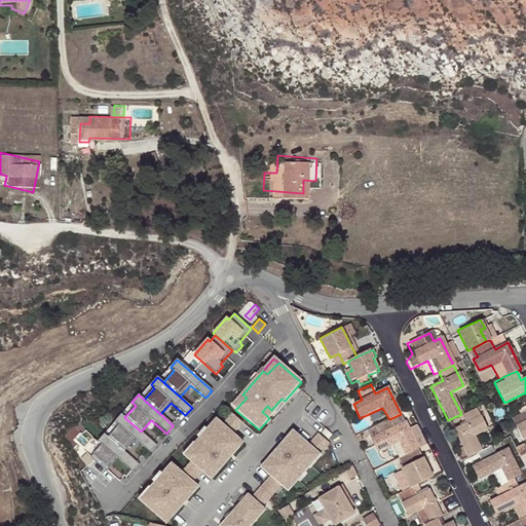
[(247,398),(242,395),(231,406),(235,410),(247,398)]
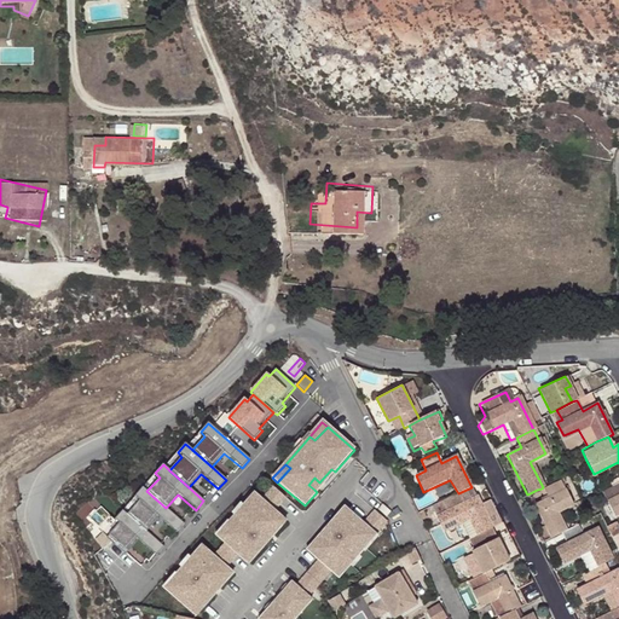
[(314,478),(308,485),(314,490),(317,492),(319,489),(335,472),(331,469),(319,482),(314,478)]
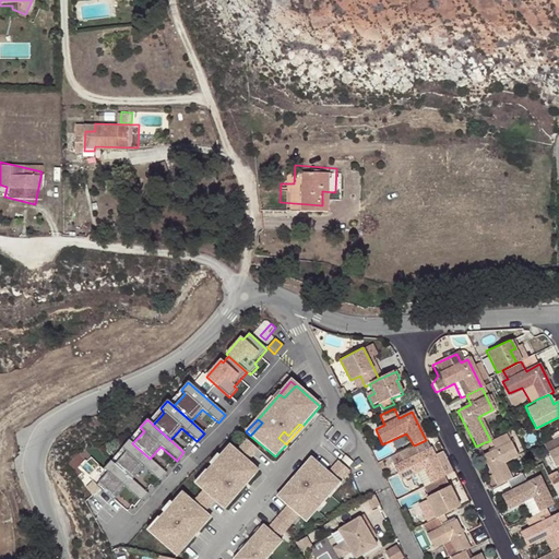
[(144,431),(140,427),(129,440),(132,443),(144,431)]
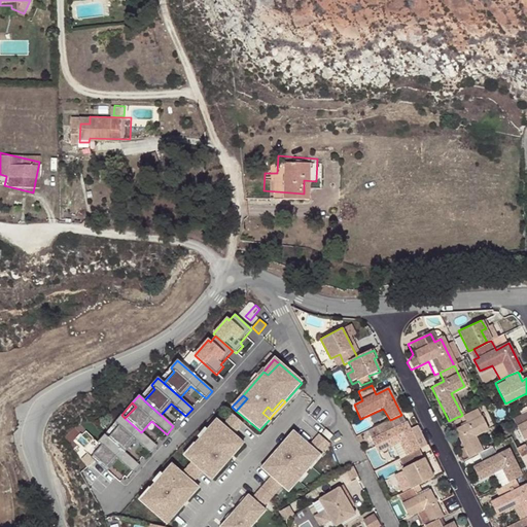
[(477,408),(462,415),(461,416),(457,417),(462,425),(453,430),(460,446),(456,449),(461,459),(467,455),(468,458),(475,455),(480,453),(471,435),(487,428),(477,408)]
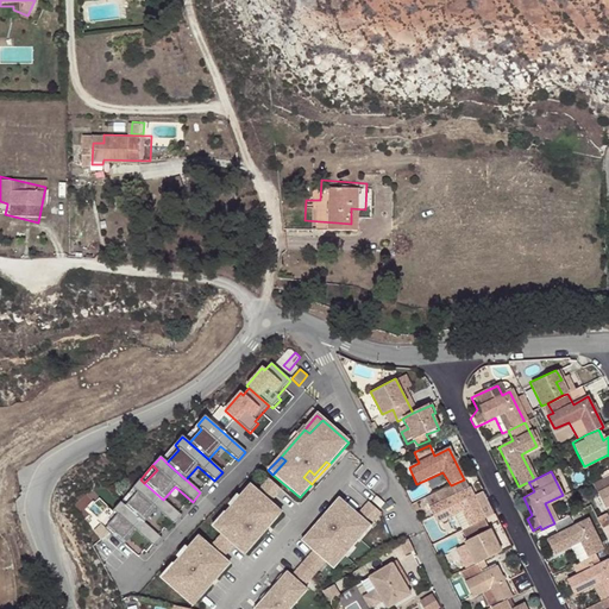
[(608,475),(592,483),(598,495),(604,508),(608,506),(608,475)]
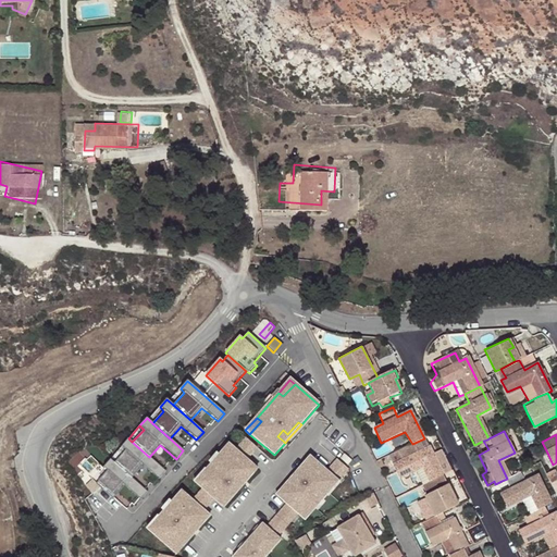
[(132,442),(128,438),(121,446),(125,449),(113,462),(131,478),(141,466),(158,480),(165,471),(149,457),(132,442)]
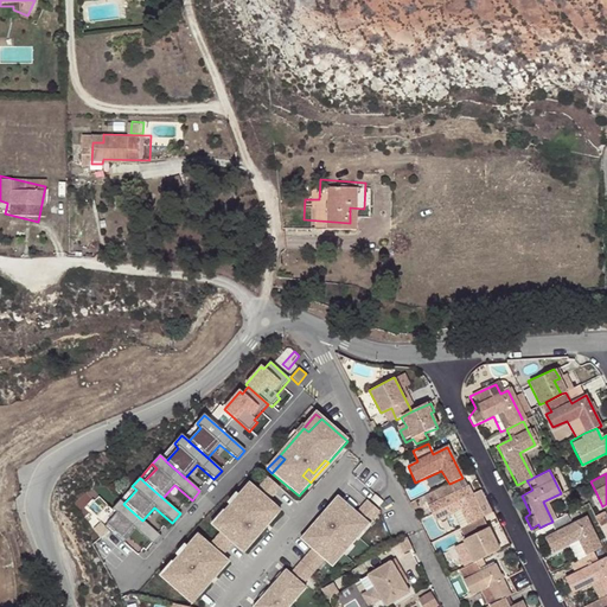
[(238,498),(231,506),(224,515),(232,522),(221,535),(232,544),(243,554),(256,541),(268,528),(275,519),(281,513),(269,504),(281,491),(267,479),(257,490),(256,492),(254,490),(249,486),(238,498)]
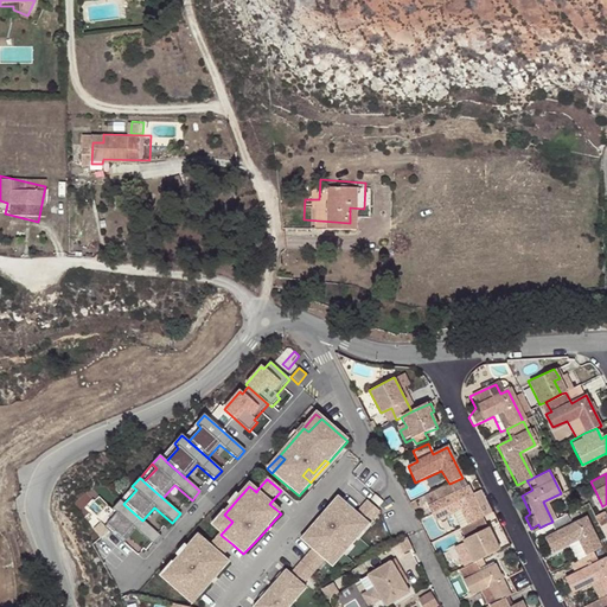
[(468,525),(483,519),(472,496),(468,489),(455,496),(449,484),(432,493),(421,498),(426,509),(434,524),(461,511),(468,525)]
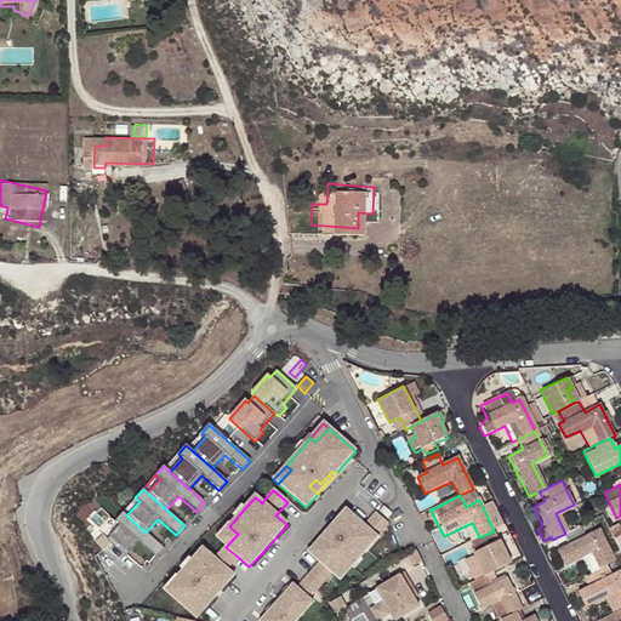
[(140,501),(135,497),(123,512),(126,516),(140,501)]
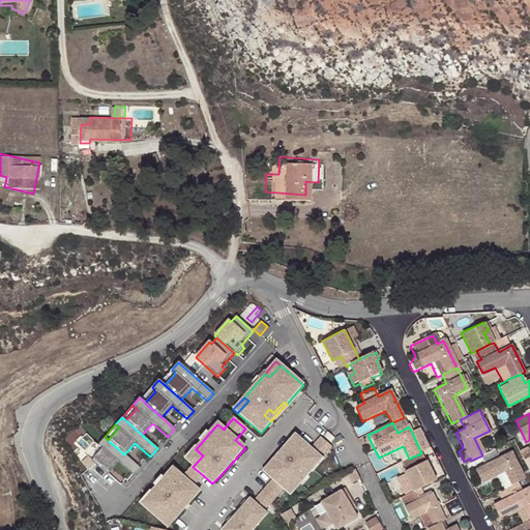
[(419,429),(412,433),(421,453),(430,449),(419,429)]
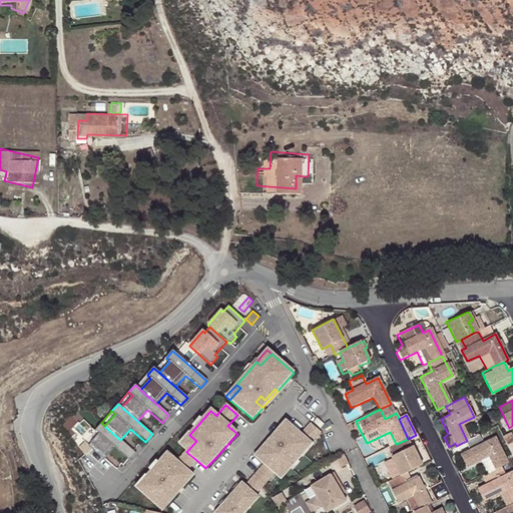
[(320,417),(315,423),(322,429),(327,423),(320,417)]
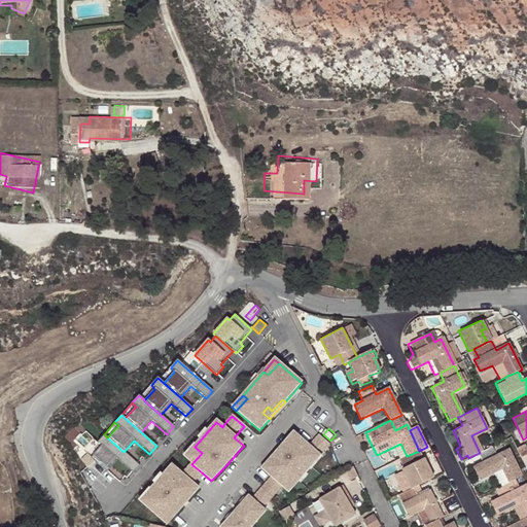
[(107,437),(104,434),(97,442),(101,445),(90,457),(106,471),(116,459),(132,472),(139,465),(124,452),(107,437)]
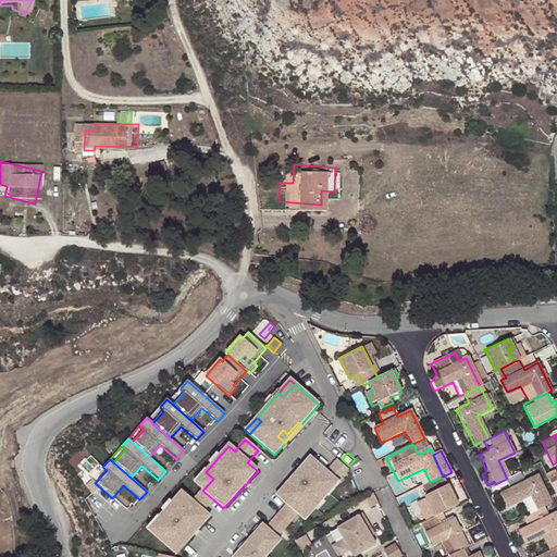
[(233,556),(265,556),(273,548),(269,544),(274,537),(283,528),(296,515),(297,516),(307,504),(311,508),(346,470),(337,462),(326,473),(310,459),(298,472),(312,484),(301,496),(288,484),(276,497),(286,506),(276,517),(265,529),(262,525),(233,556)]
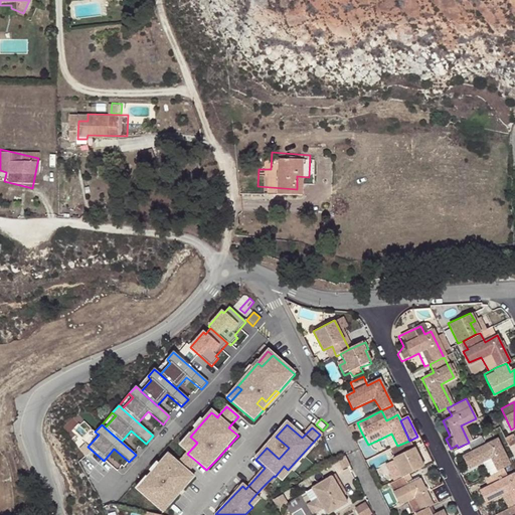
[(503,440),(508,448),(514,445),(514,444),(514,442),(512,436),(503,440)]
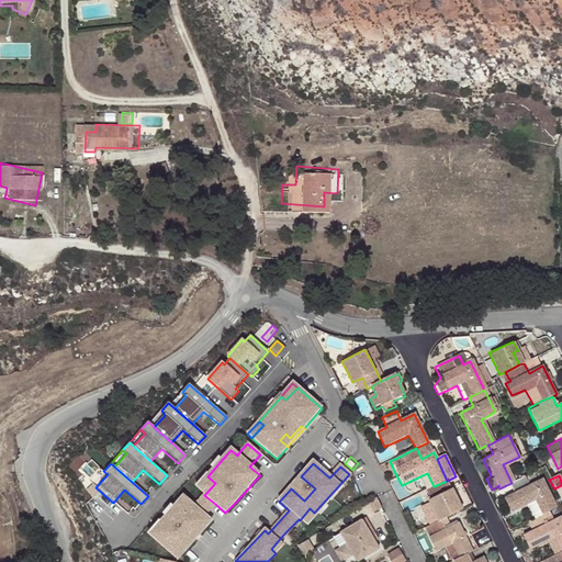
[(215,483),(208,476),(197,489),(204,495),(215,483)]
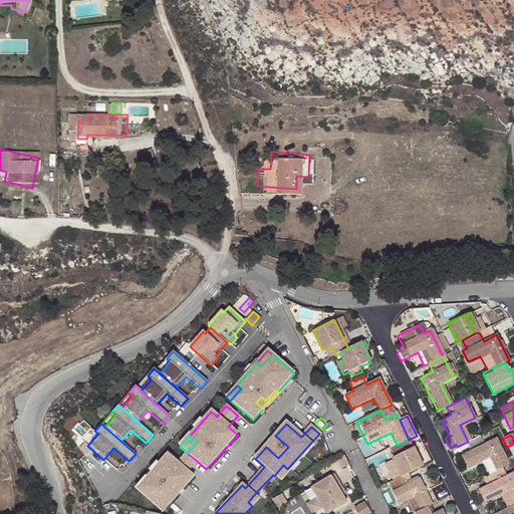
[(288,447),(275,436),(266,447),(278,458),(288,447)]
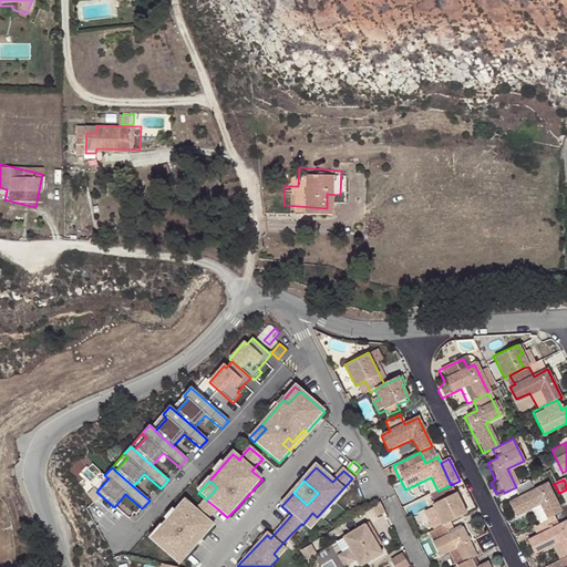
[(527,482),(516,487),(511,490),(514,498),(506,504),(513,517),(537,505),(545,523),(547,522),(560,515),(545,486),(532,491),(527,482)]
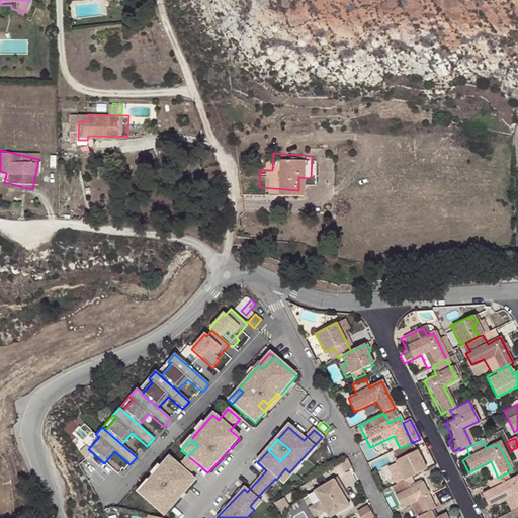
[(405,482),(412,479),(426,471),(412,443),(400,448),(393,451),(398,459),(395,461),(396,463),(405,482)]
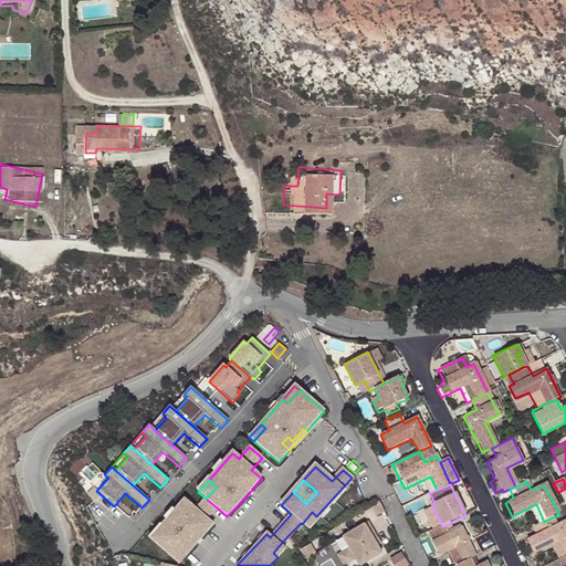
[(153,542),(163,530),(160,527),(167,520),(174,512),(175,513),(184,501),(181,499),(171,511),(169,509),(163,516),(165,517),(158,525),(156,523),(145,535),(147,537),(153,542)]
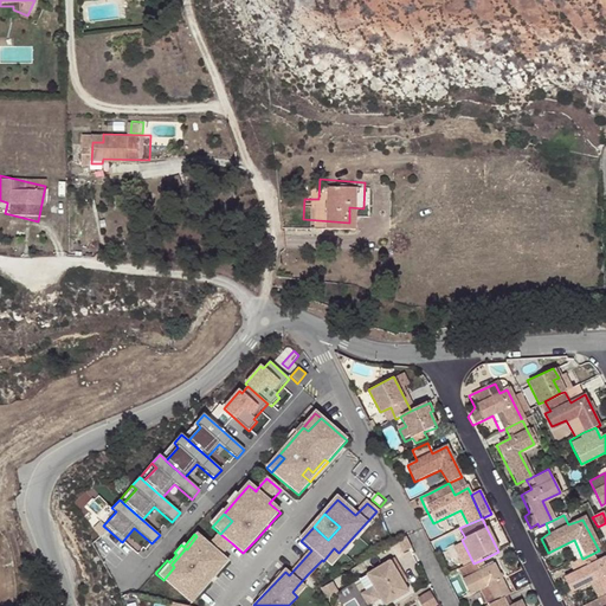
[(187,549),(186,548),(179,556),(172,565),(174,567),(163,580),(165,580),(191,604),(204,590),(188,577),(200,565),(214,577),(227,562),(220,556),(232,543),(220,534),(210,547),(199,539),(197,536),(187,549)]
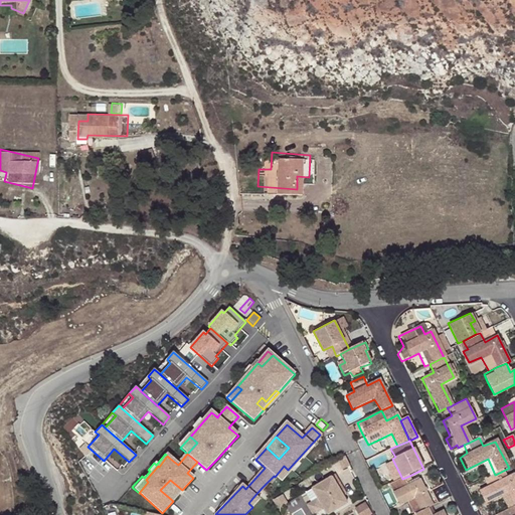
[(337,465),(342,475),(350,471),(344,461),(337,465)]
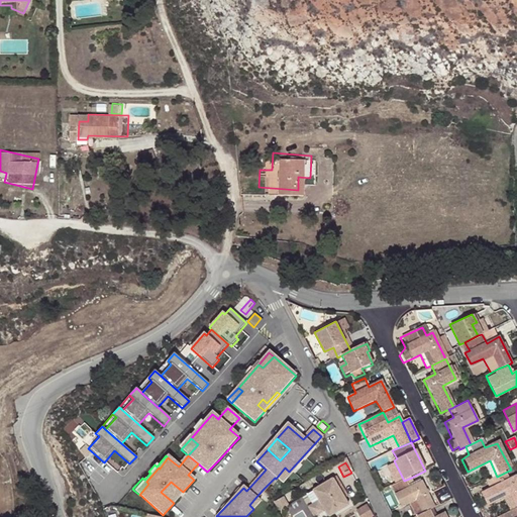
[(404,481),(395,462),(387,467),(396,485),(404,481)]
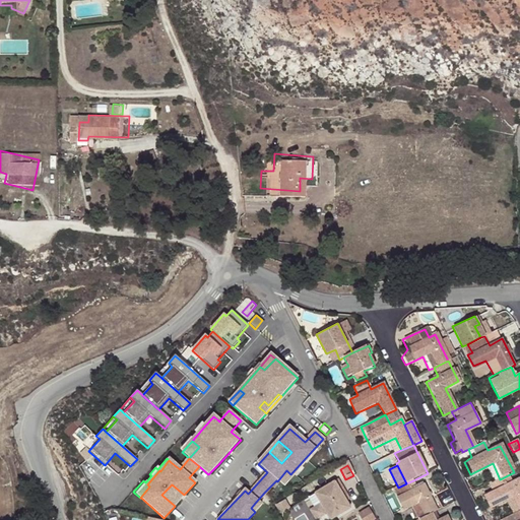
[(290,474),(286,470),(277,481),(281,484),(290,474)]
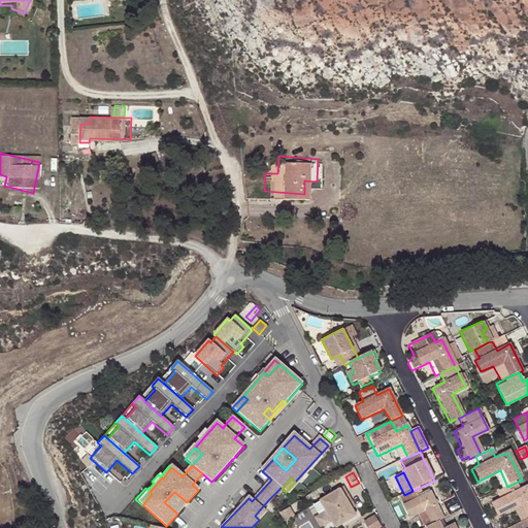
[(527,520),(527,519),(527,489),(527,488),(514,495),(509,486),(507,487),(495,493),(499,502),(489,505),(496,520),(514,510),(521,507),(527,520)]
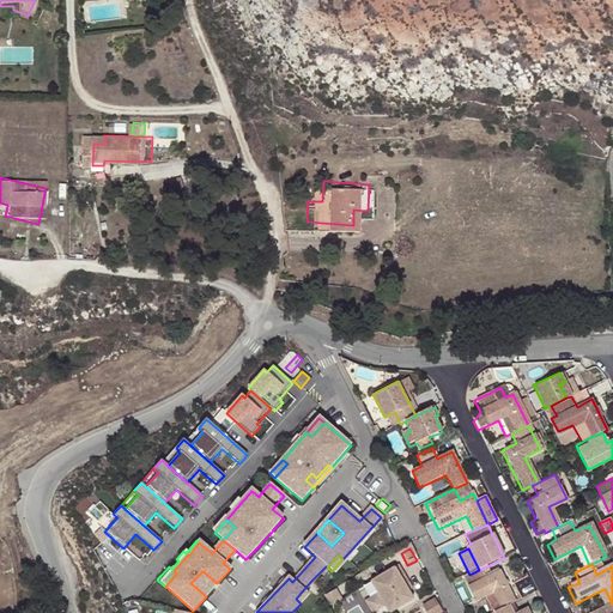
[(386,612),(392,612),(413,601),(407,592),(411,589),(399,566),(370,583),(376,595),(383,608),(386,612)]
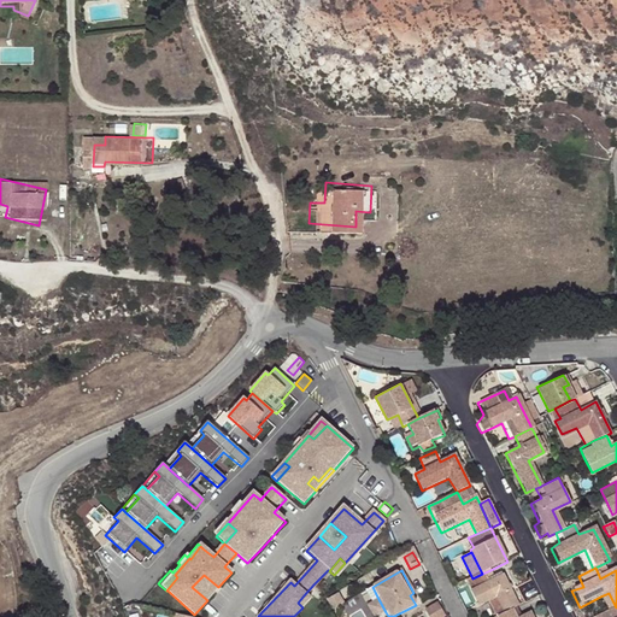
[(499,616),(501,616),(516,609),(503,577),(497,579),(491,570),(482,574),(472,579),(468,580),(472,589),(469,593),(476,607),(485,603),(492,616),(499,616)]
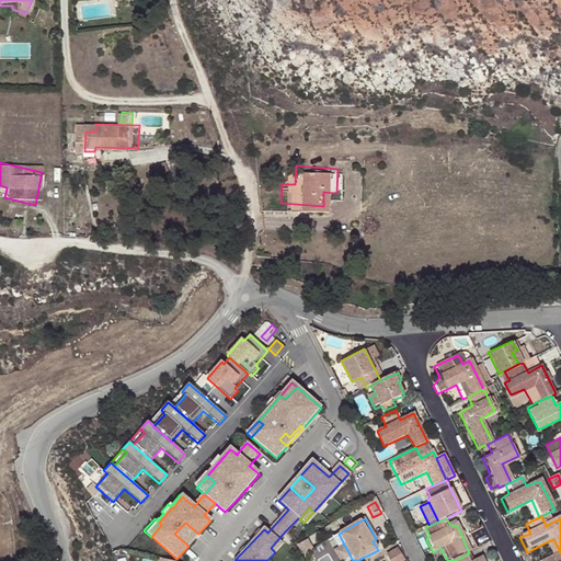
[(198,534),(185,523),(174,534),(189,546),(198,534)]
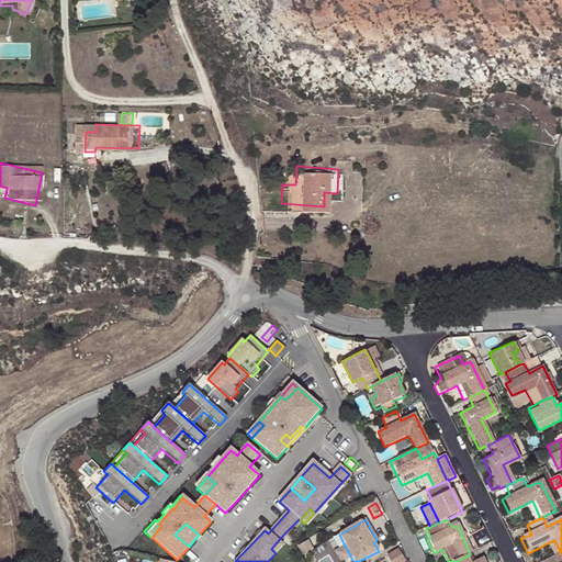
[(553,557),(560,553),(561,553),(554,540),(547,543),(553,557)]
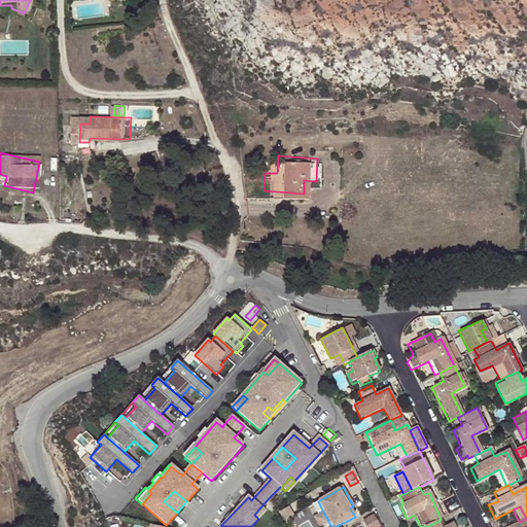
[(265,513),(259,508),(254,515),(258,519),(265,513)]
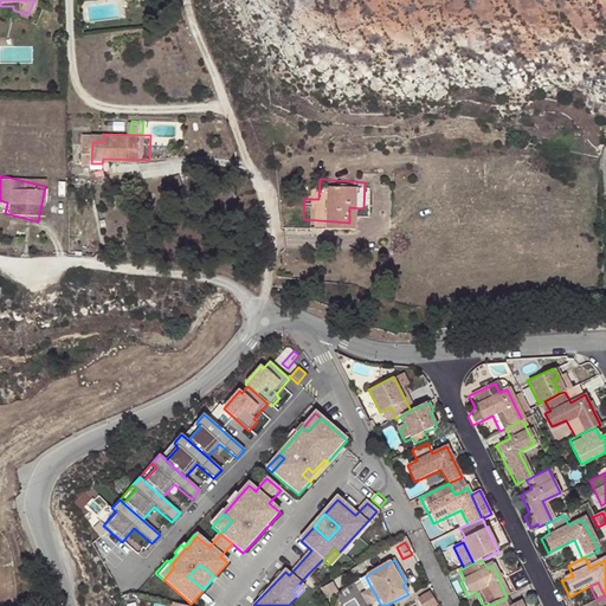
[(341,595),(334,586),(321,595),(326,605),(341,595)]
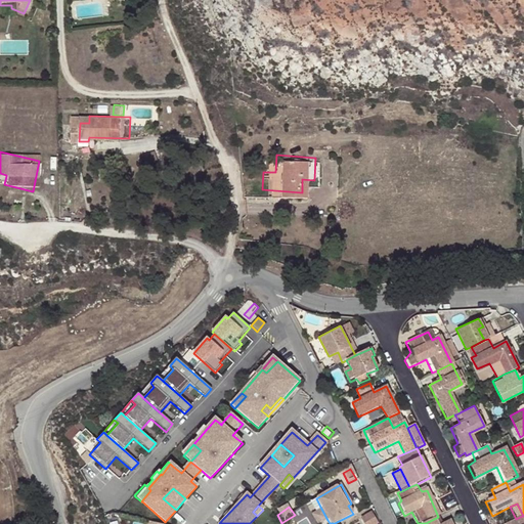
[(321,509),(311,515),(315,523),(319,523),(328,520),(321,509)]
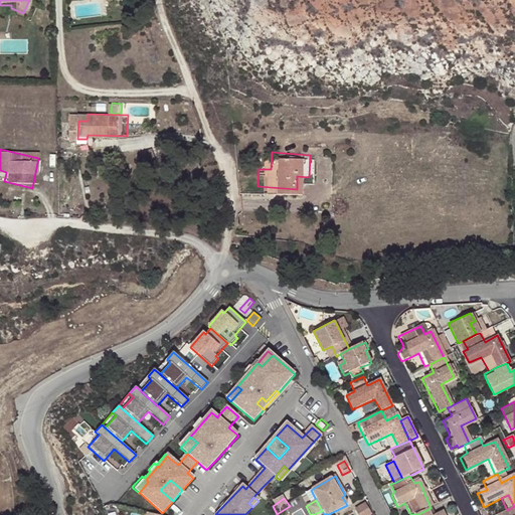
[(362,514),(371,514),(376,513),(369,501),(358,507),(362,514)]
